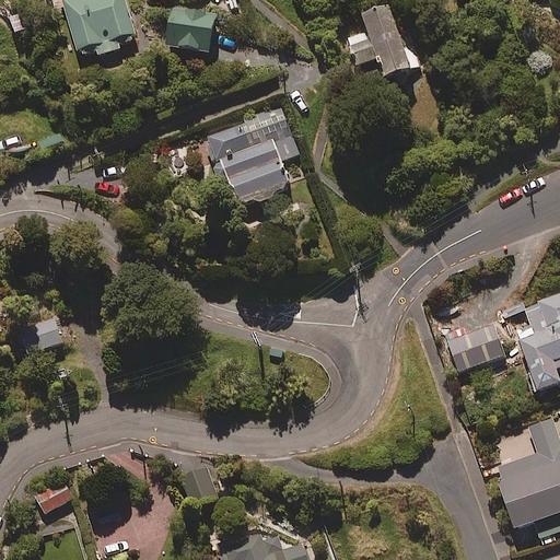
[(126,0),(49,0),(57,21),(68,18),(80,58),(96,54),(97,56),(121,49),(120,46),(133,43),(137,34),(126,0)]
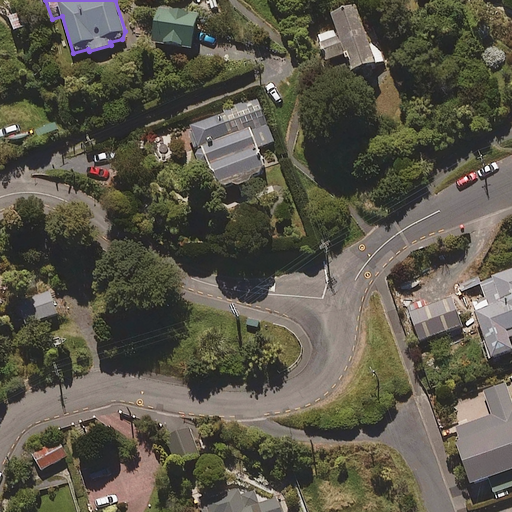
[(372,45),(357,4),(332,13),(337,29),(319,36),(327,61),(346,54),(352,71),(382,61),(376,44),(372,45)]
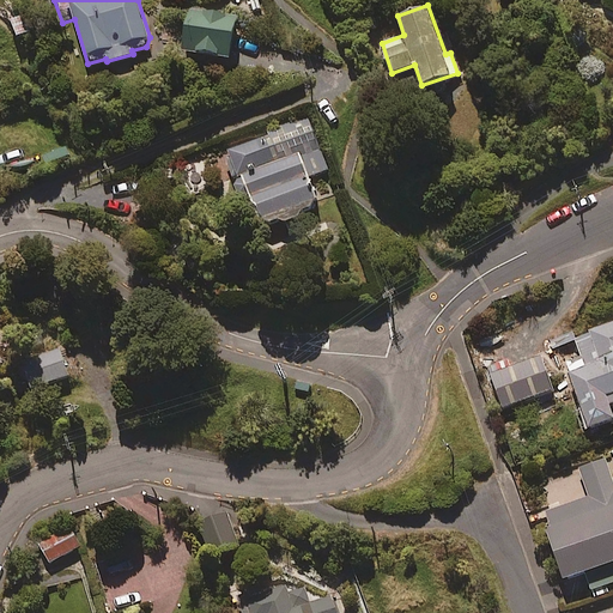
[(236,13),(190,6),(184,50),(230,58),(236,13)]
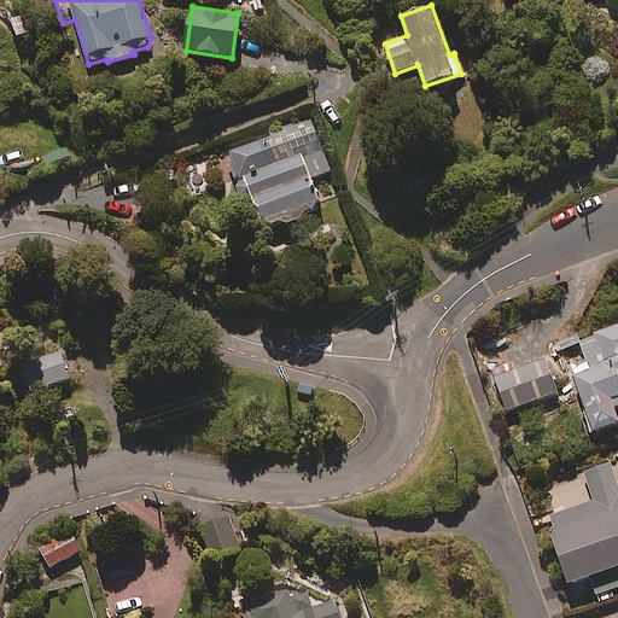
[(331,172),(310,121),(227,155),(238,181),(244,179),(266,231),(322,208),(312,179),(331,172)]
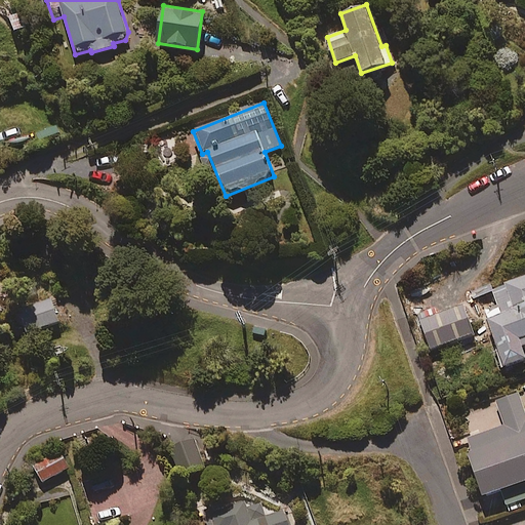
[(524,347),(524,277),(475,295),(502,369),(524,360),(524,352),(523,348),(524,347)]
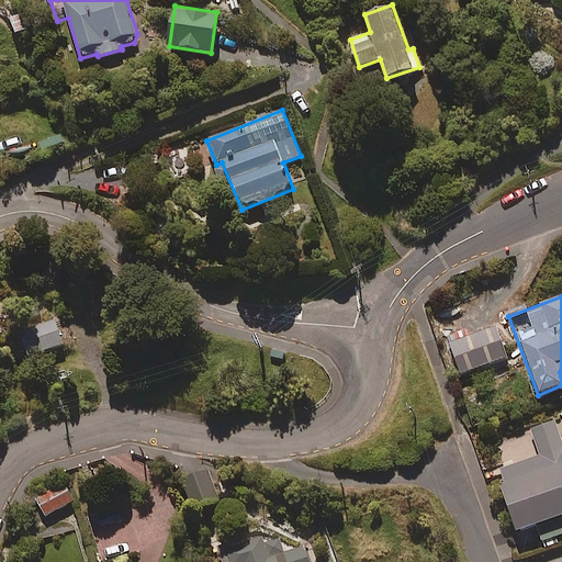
[(64,346),(56,319),(14,332),(22,358),(64,346)]
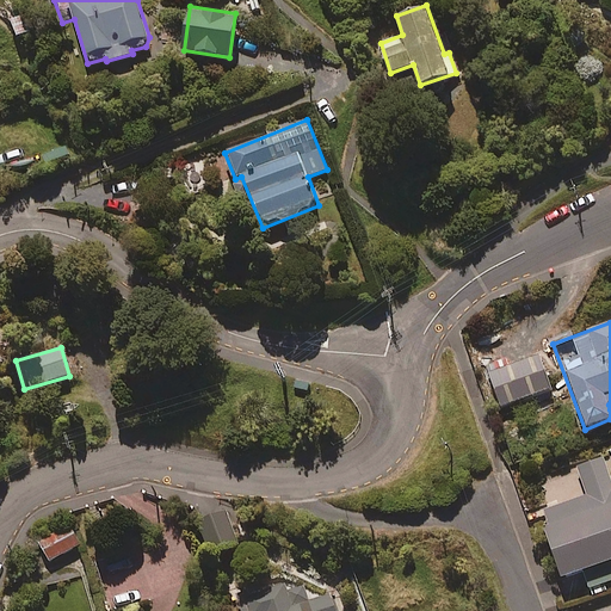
[(551,392),(541,355),(489,371),(500,408),(551,392)]
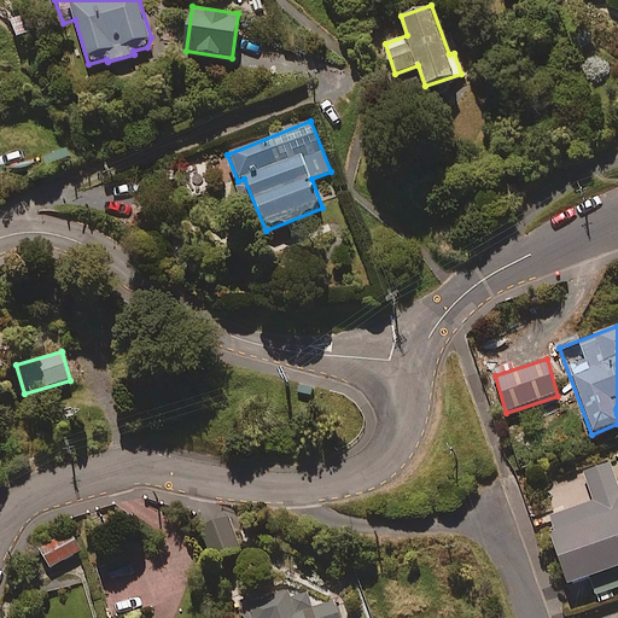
[(617,483),(611,464),(583,473),(593,501),(549,516),(554,530),(551,532),(569,586),(590,578),(596,595),(617,588),(617,483)]
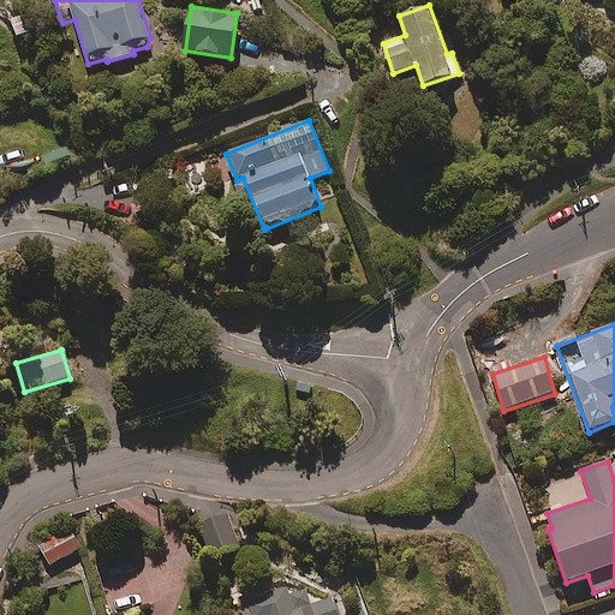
[(240,547),(227,513),(198,525),(212,559),(240,547)]
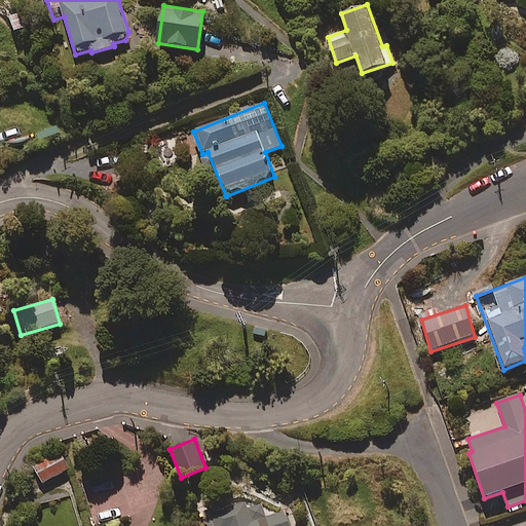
[(69,467),(60,452),(34,467),(43,484),(69,467)]
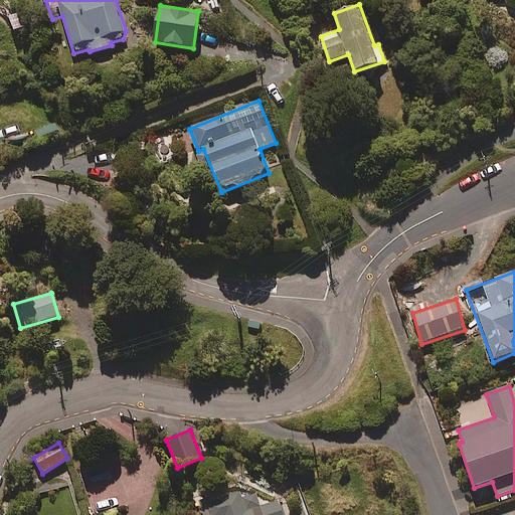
[(282,514),(279,501),(260,507),(256,495),(204,508),(205,514),(282,514)]
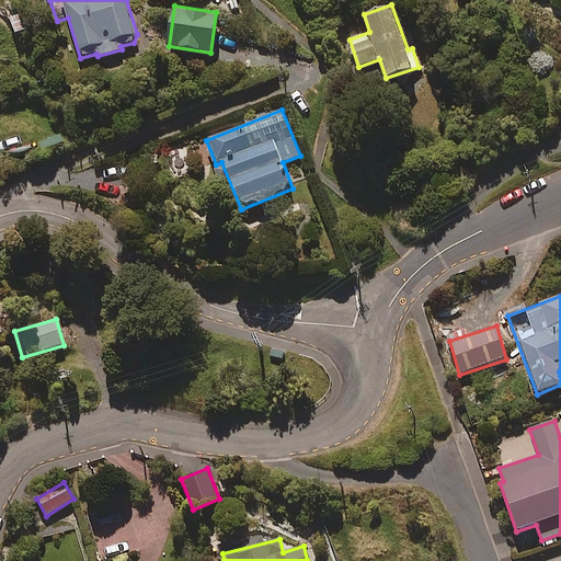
All buildings are outlined.
